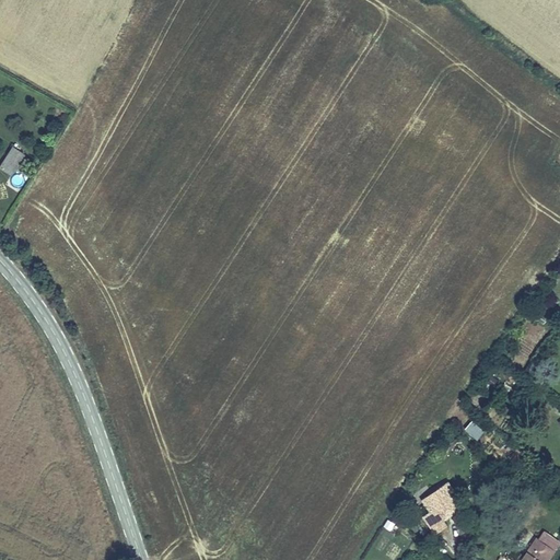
[(25,158),(14,150),(1,171),(12,177),(25,158)]
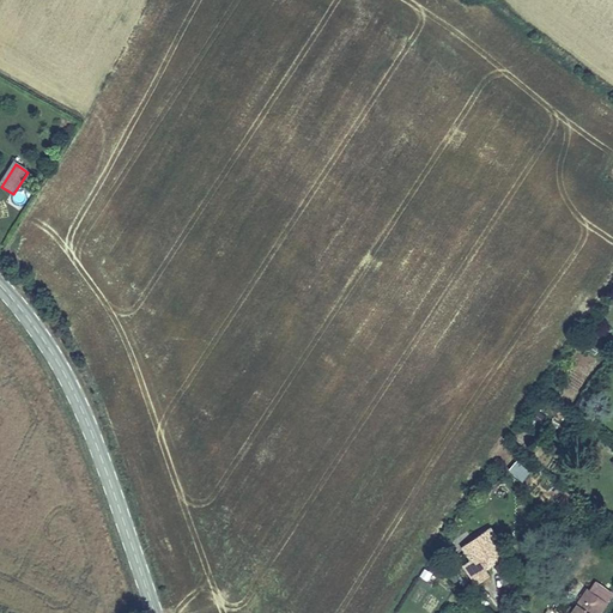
[(18,190),(13,200),(23,205),(28,195),(18,190)]
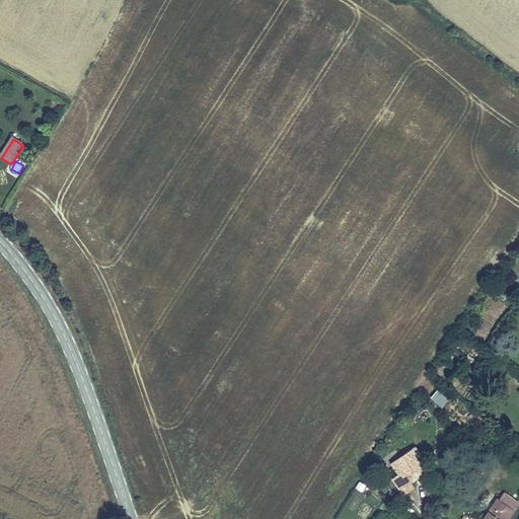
[(442,408),(449,399),(437,389),(430,397),(442,408)]
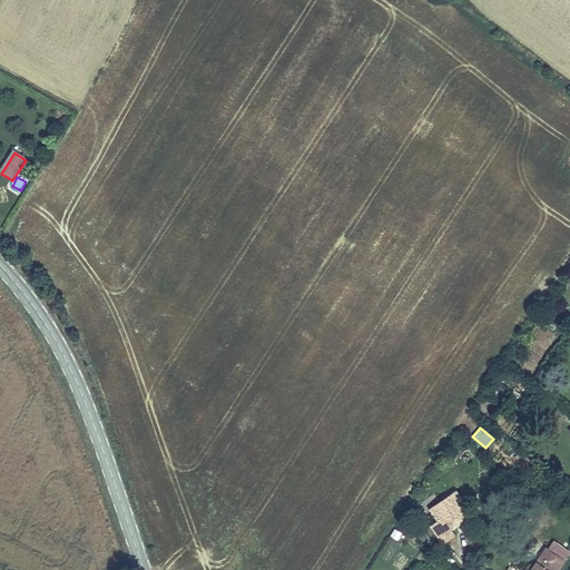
[(443,542),(455,533),(450,526),(471,510),(457,489),(430,505),(440,519),(431,524),(443,542)]
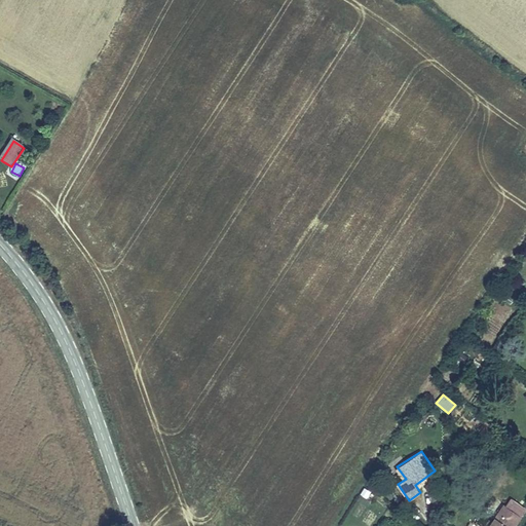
[(523,525),(525,522),(525,518),(512,511),(501,525),(523,525)]
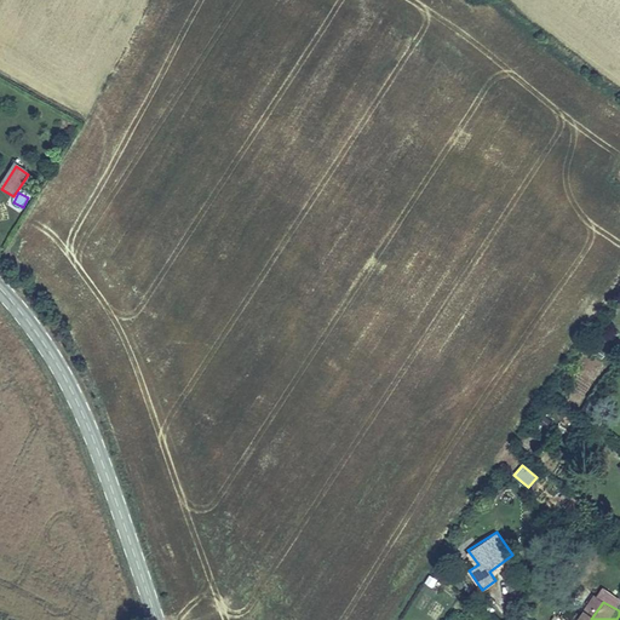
All buildings are outlined.
